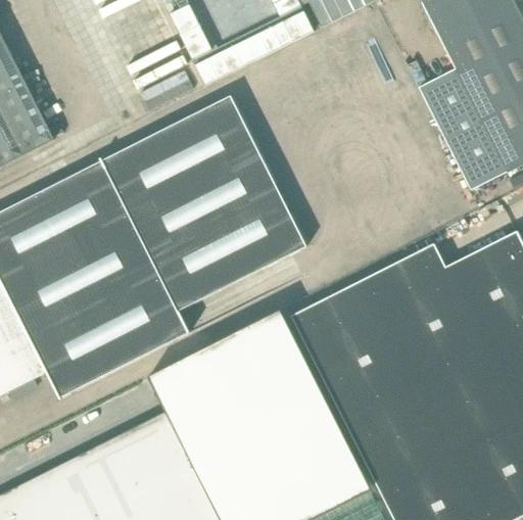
[(168,0),(163,2),(170,13),(195,0),(168,0)]
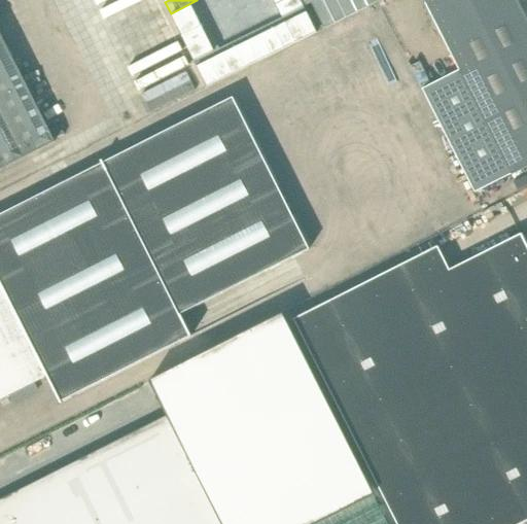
[(197,0),(171,13),(176,24),(202,11),(197,0)]
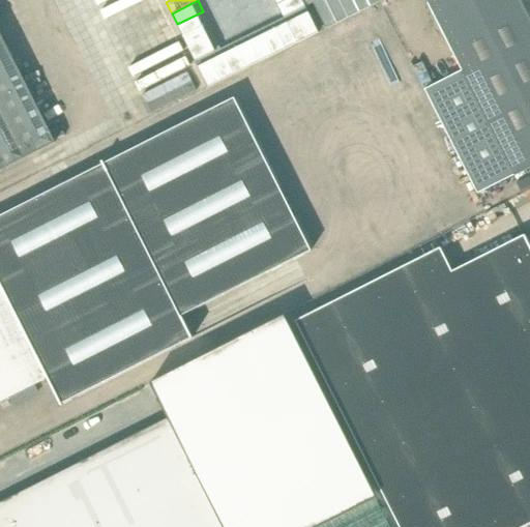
[(226,0),(230,9),(248,0),(226,0)]
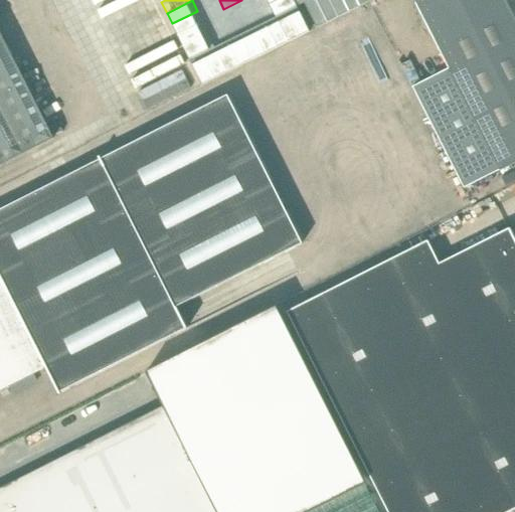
[(274,0),(270,2),(276,14),(286,8),(299,33),(310,28),(297,3),(296,0),(274,0)]
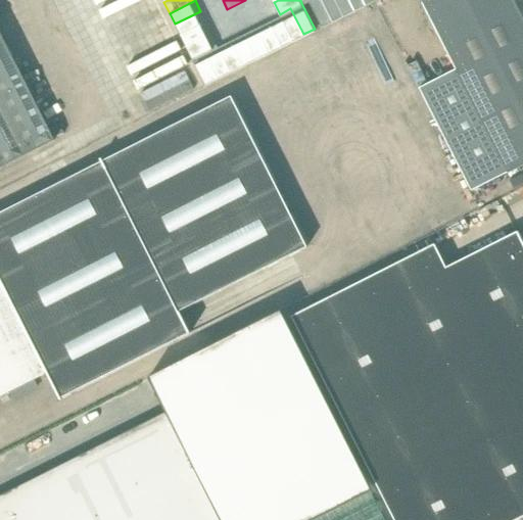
[(300,0),(301,3),(308,0),(322,26),(332,19),(322,0),(300,0)]
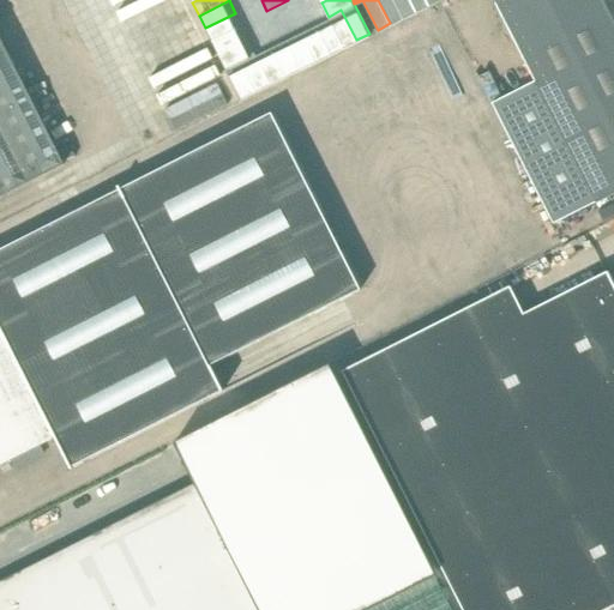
[(378,0),(390,23),(416,11),(410,0),(378,0)]
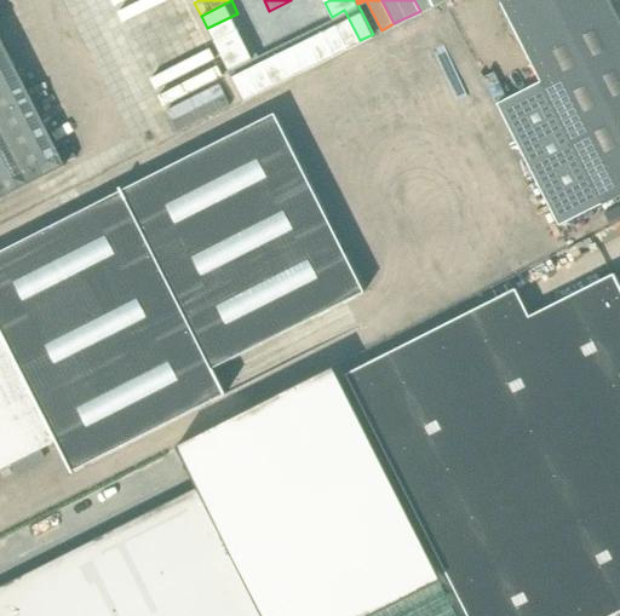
[(414,0),(420,11),(432,4),(431,0),(414,0)]
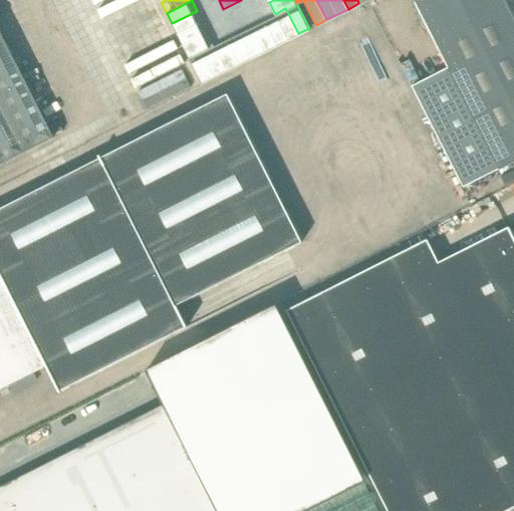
[(513,16),(505,0),(414,0),(447,65),(412,83),(464,185),(513,159),(513,16)]
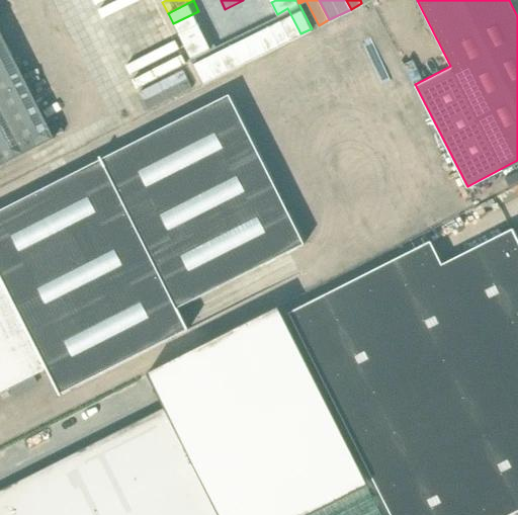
[(277,14),(266,19),(279,45),(300,33),(287,8),(277,14)]
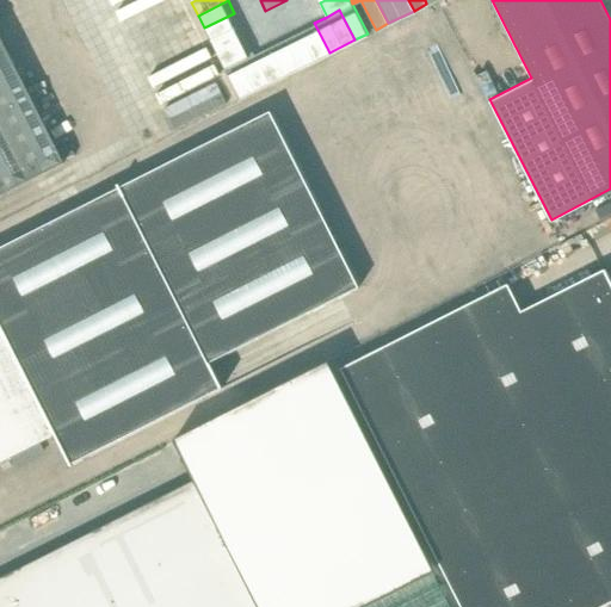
[(234,13),(204,28),(210,41),(241,25),(234,13)]
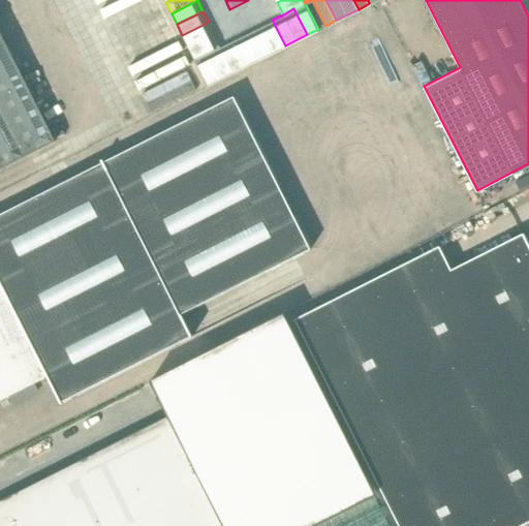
[(272,20),(259,26),(272,53),(285,45),(272,20)]
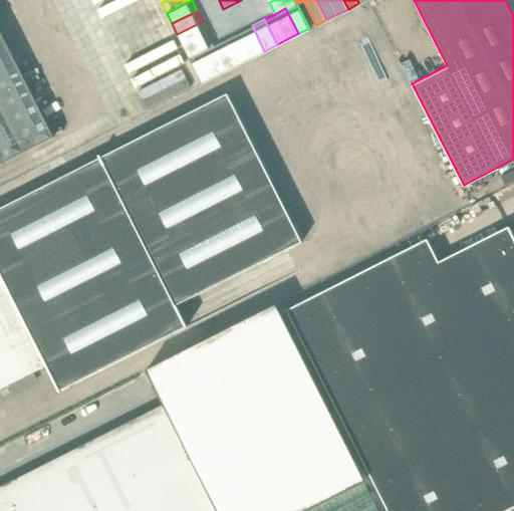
[(203,21),(177,34),(183,45),(208,32),(203,21)]
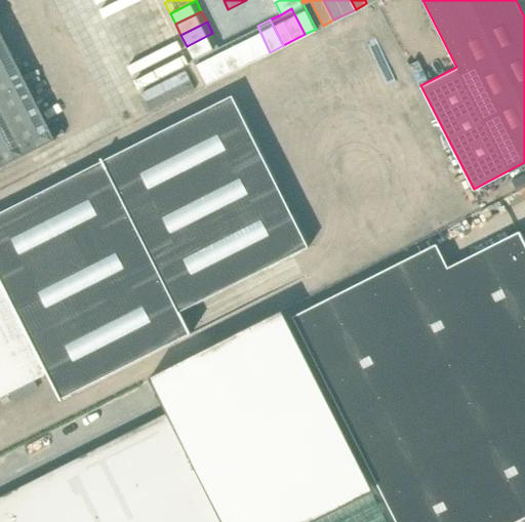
[(257,26),(244,33),(257,58),(270,52),(257,26)]
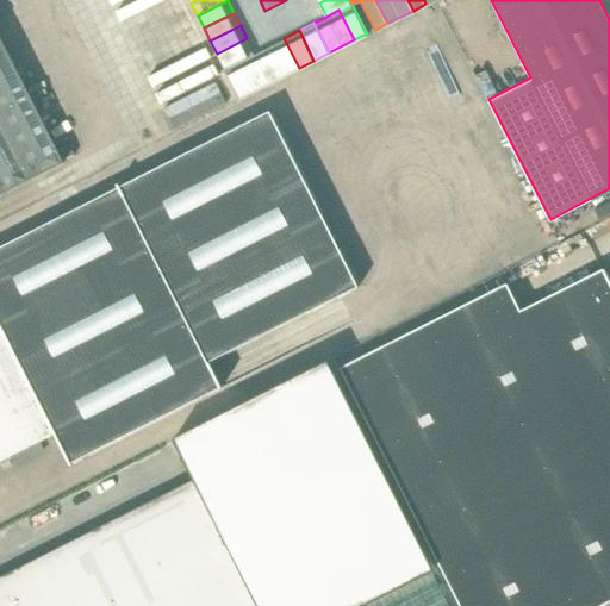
[(0,192),(63,160),(62,158),(74,151),(69,141),(56,147),(0,36),(0,192)]
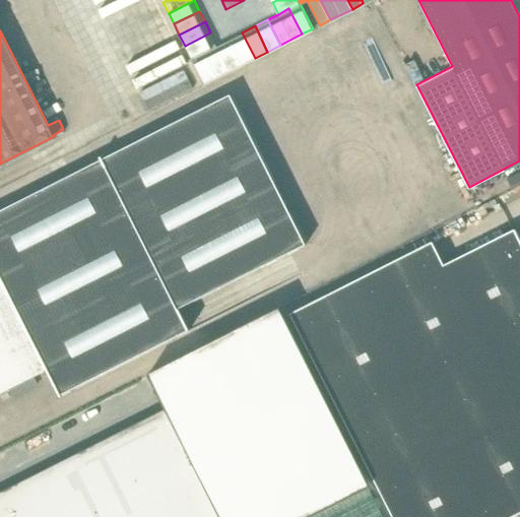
[(210,33),(185,46),(204,83),(216,77),(203,51),(216,45),(210,33)]
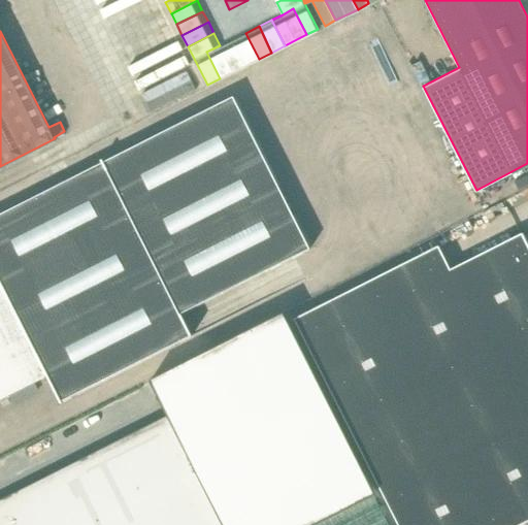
[(245,33),(232,39),(245,65),(259,59),(245,33)]
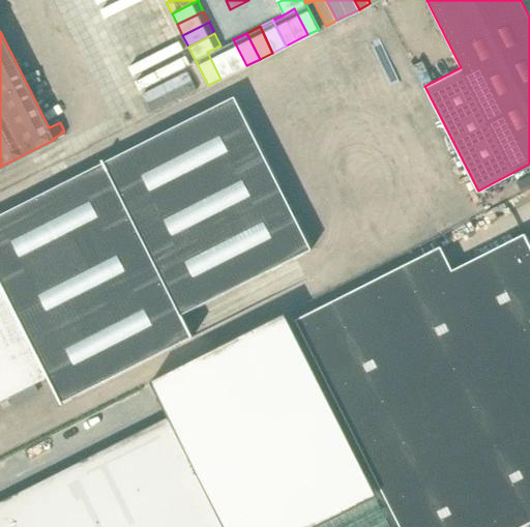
[(221,46),(207,52),(221,79),(246,65),(233,39),(221,46)]
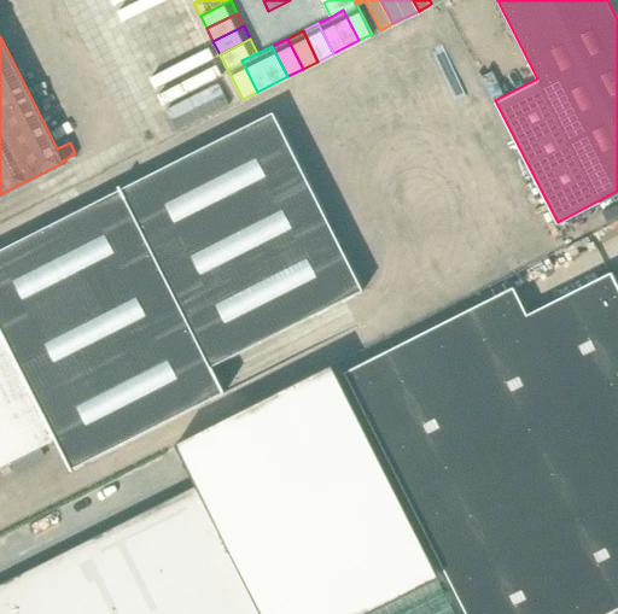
[(222,390),(210,366),(362,290),(274,112),(0,249),(0,460),(53,432),(70,466),(222,390)]
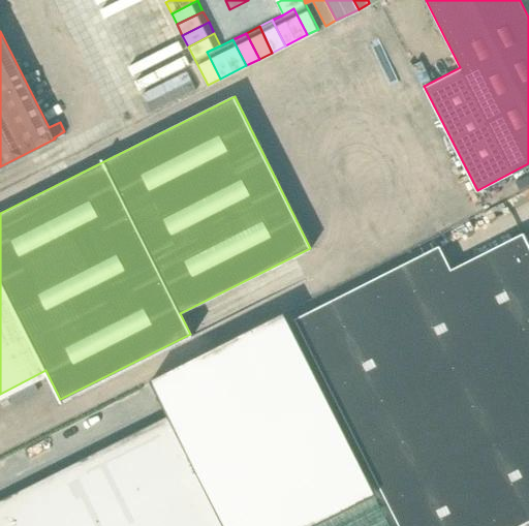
[(515,525),(528,519),(528,244),(523,231),(450,268),(439,244),(294,317),(399,525),(515,525)]
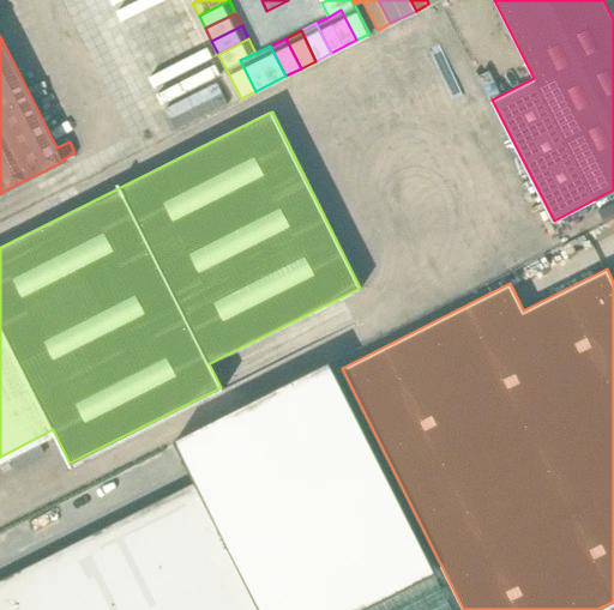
[(312,609),(401,566),(314,394),(0,553),(0,609),(312,609)]
